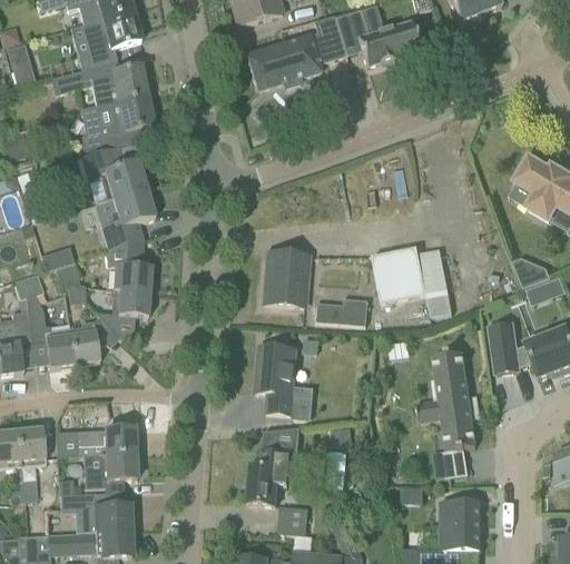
[(66,5),(65,0),(36,0),(40,13),(66,5)]
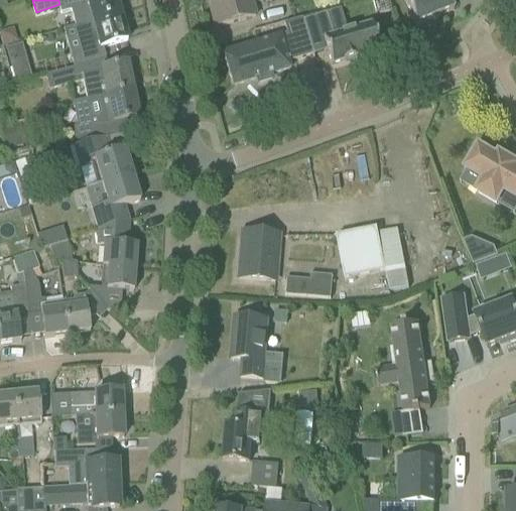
[(58,0),(59,4),(58,5),(59,10),(70,7),(74,22),(92,17),(119,11),(116,0),(58,0)]
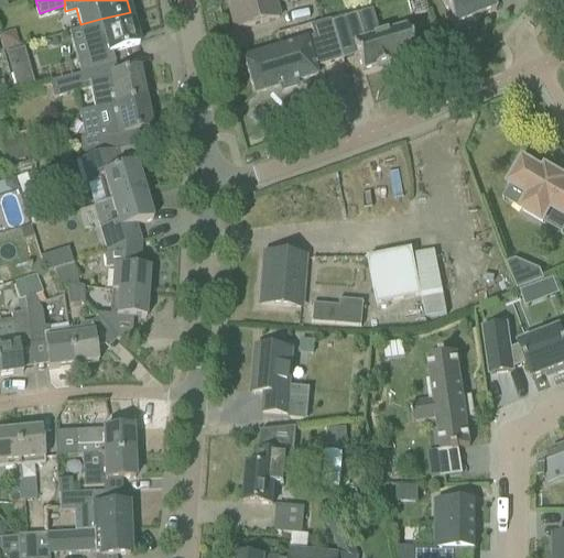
[(279,14),(274,0),(226,0),(234,26),(279,14)]
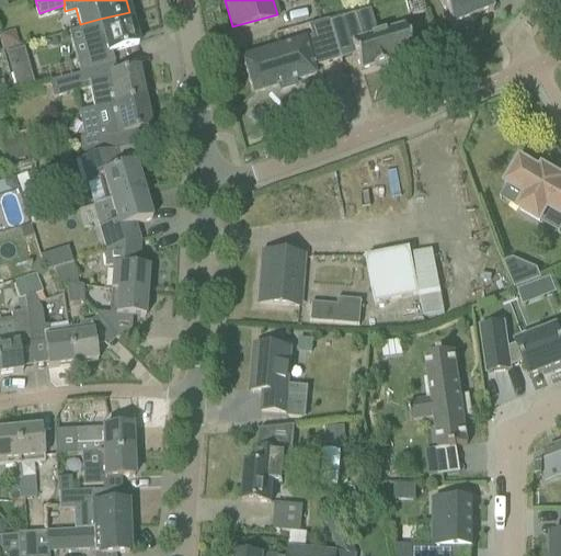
[(492,7),(489,0),(441,0),(450,23),(492,7)]
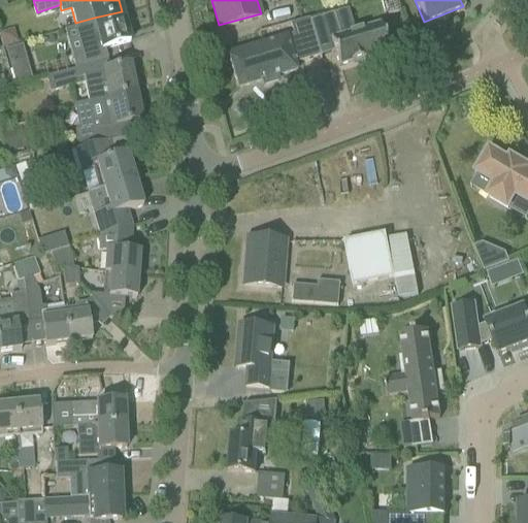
[(348,5),(333,9),(339,33),(355,28),(348,5)]
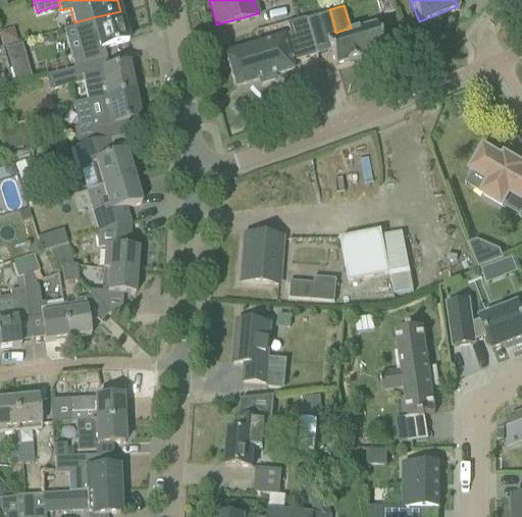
[(80,50),(70,53),(73,63),(106,55),(103,44),(127,38),(123,22),(127,21),(123,9),(120,11),(93,17),(74,22),(71,23),(80,50)]
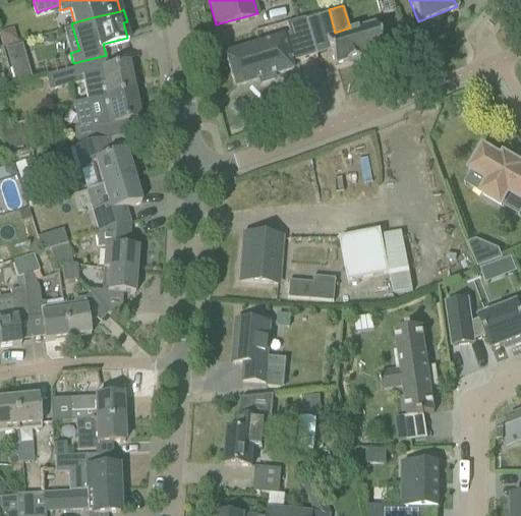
[(335,33),(329,9),(305,16),(315,51),(329,47),(334,61),(363,52),(364,55),(378,51),(377,48),(382,46),(374,20),(350,27),(335,33)]
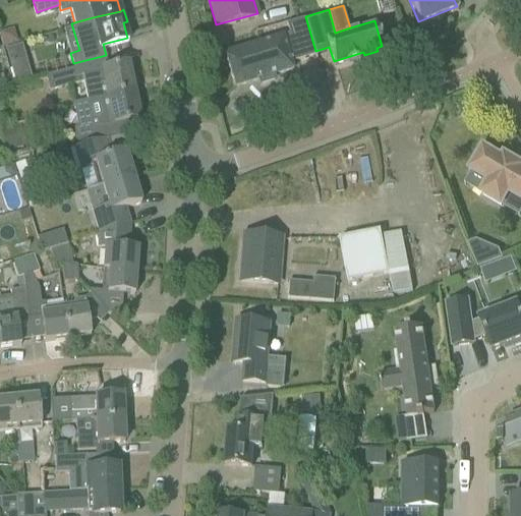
[(286,20),(289,31),(297,57),(315,51),(305,16),(304,14),(286,20)]
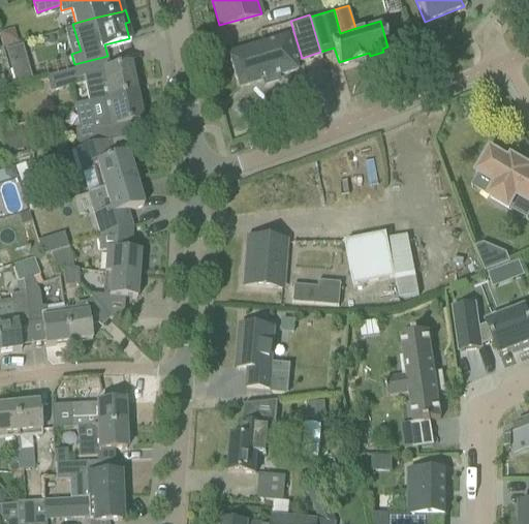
[(0,30),(3,43),(17,39),(12,27),(0,30)]
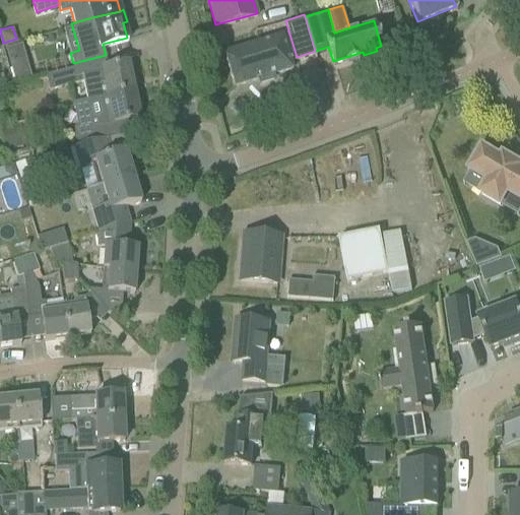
[(222,50),(233,83),(258,75),(259,79),(273,75),(272,71),(291,65),(280,31),(222,50)]
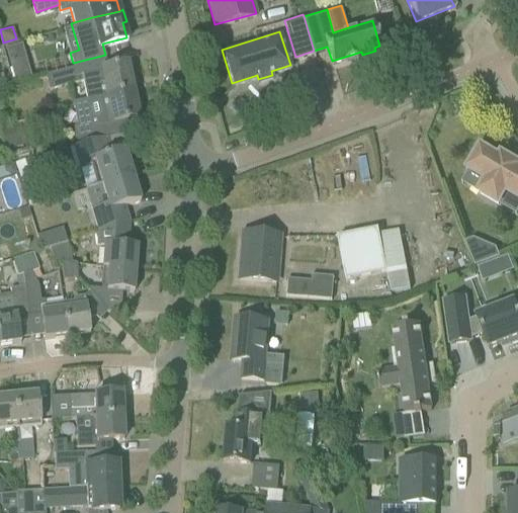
[(4,45),(14,78),(30,73),(20,39),(4,45)]
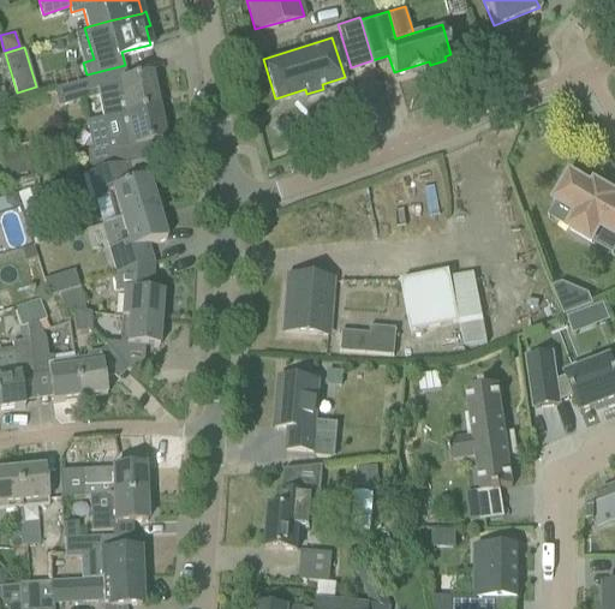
[(102,115),(157,105),(150,72),(127,77),(125,65),(87,75),(53,84),(58,103),(99,93),(102,114),(102,115)]
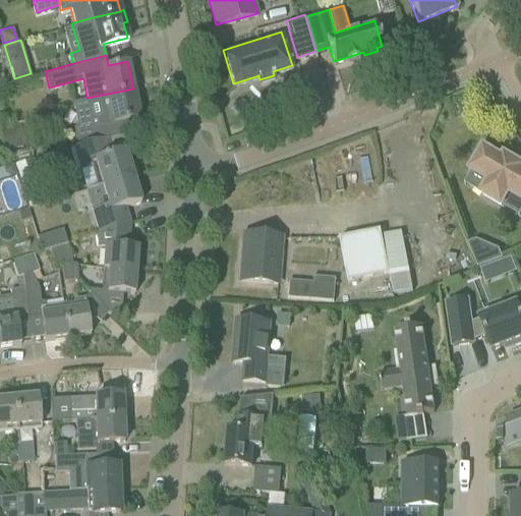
[(90,124),(93,138),(124,131),(128,130),(125,118),(138,115),(133,89),(87,98),(87,97),(72,100),(76,117),(97,113),(99,121),(90,124)]
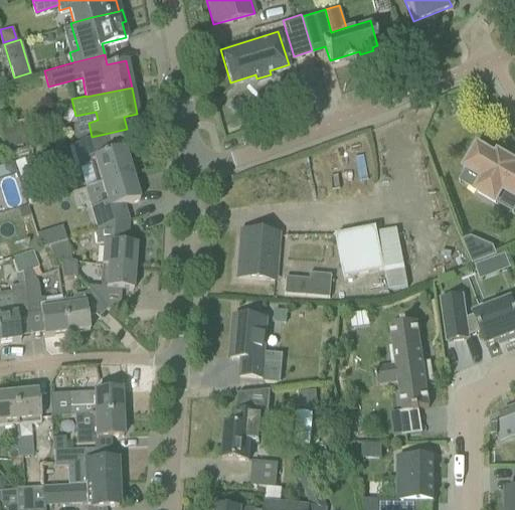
[(19,120),(1,125),(7,145),(25,140),(19,120)]
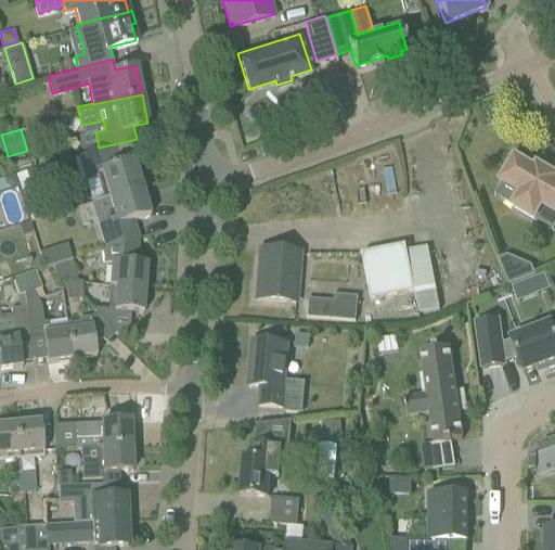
[(107,196),(142,186),(150,183),(144,168),(138,170),(134,157),(137,156),(132,140),(99,148),(78,154),(85,177),(100,173),(107,196)]
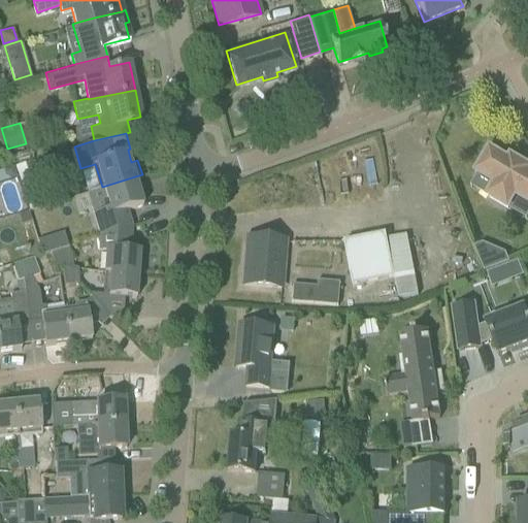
[(508,159),(490,149),(476,169),(496,181),(488,194),(507,204),(515,192),(527,199),(527,170),(527,169),(527,165),(510,156),(508,159)]
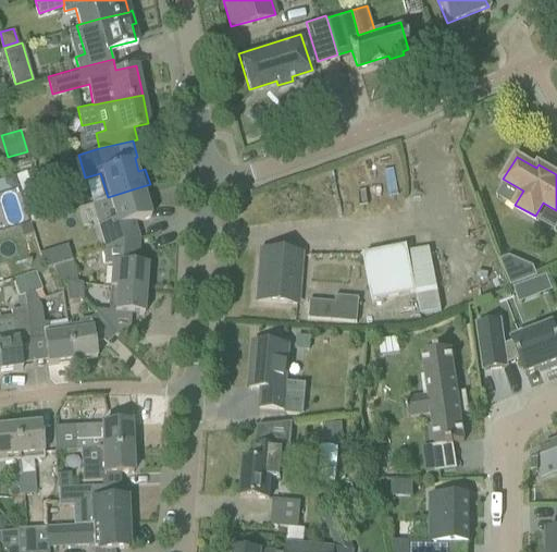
[(26,170),(15,173),(19,184),(31,219),(41,216),(26,170)]
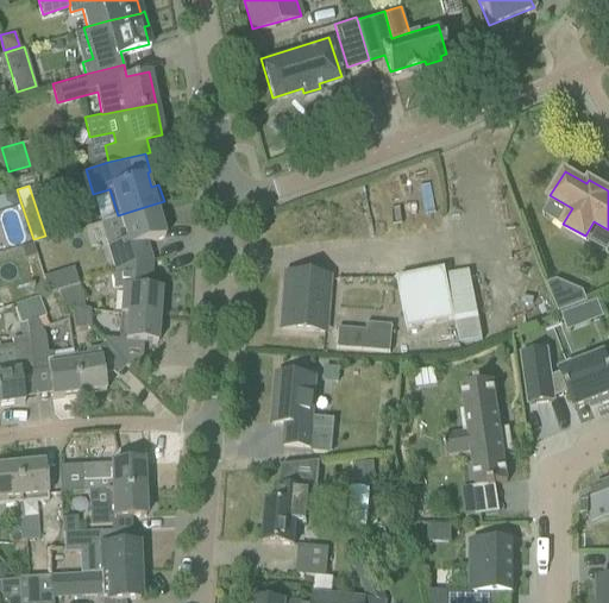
[(12,203),(20,201),(17,189),(2,193),(5,199),(12,203)]
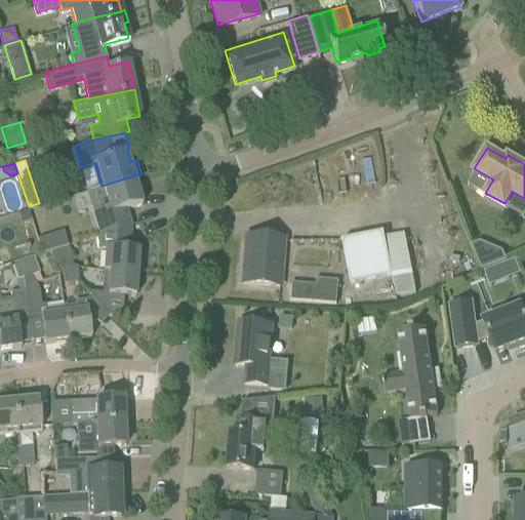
[(143,201),(134,175),(102,186),(86,190),(92,209),(93,209),(101,233),(126,225),(132,223),(127,206),(143,201)]
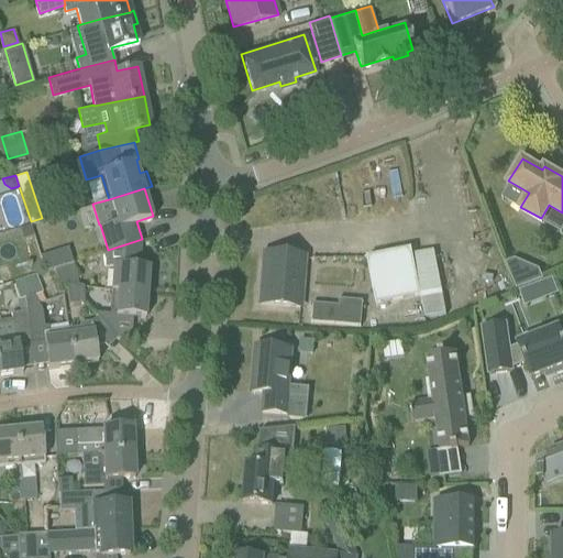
[(31,221),(20,225),(23,234),(34,231),(31,221)]
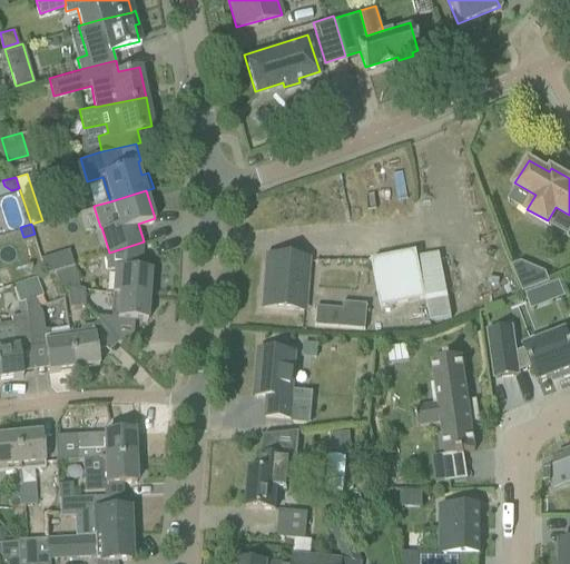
[(115,290),(148,294),(151,268),(135,267),(137,244),(109,253),(107,254),(106,266),(112,267),(116,267),(115,290)]
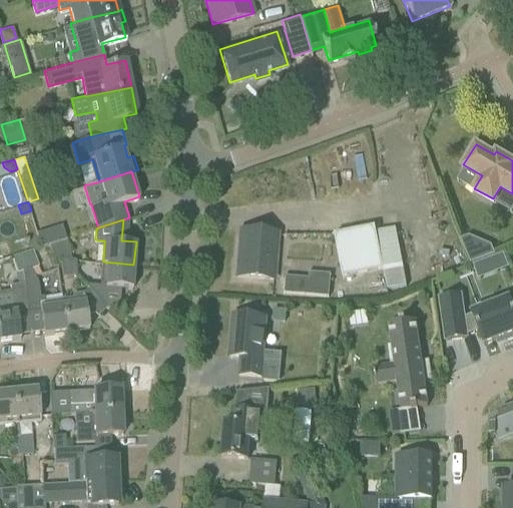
[(342,274),(383,266),(375,223),(334,232),(342,274)]
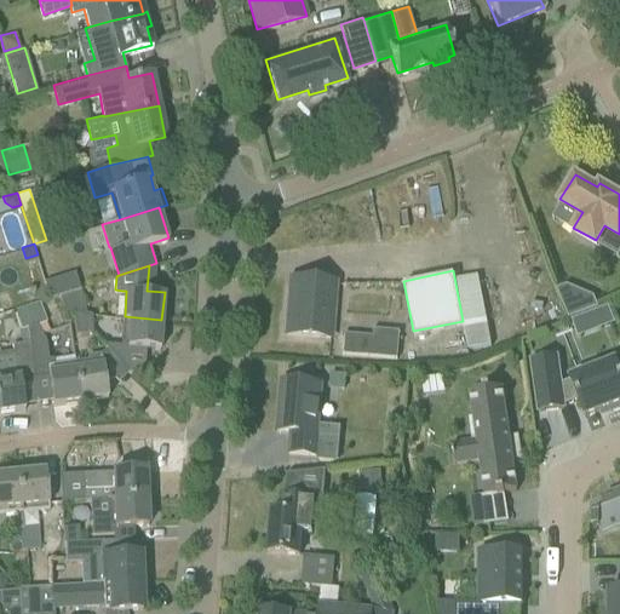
[(332,334),(337,280),(290,275),(285,331),(332,334)]
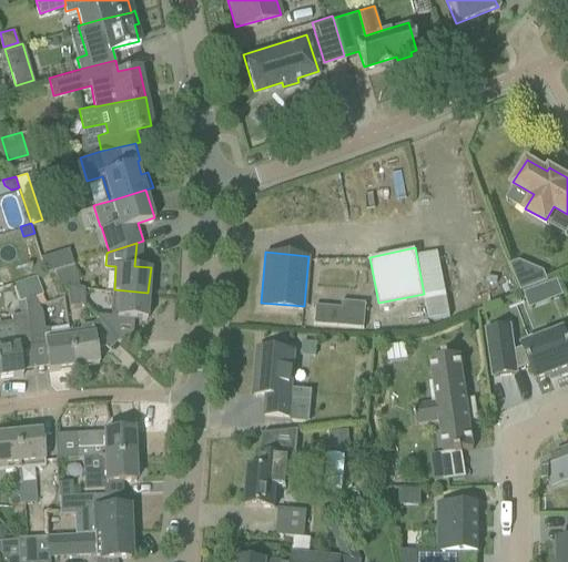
[(543,267),(519,257),(511,261),(521,285),(546,275),(543,267)]
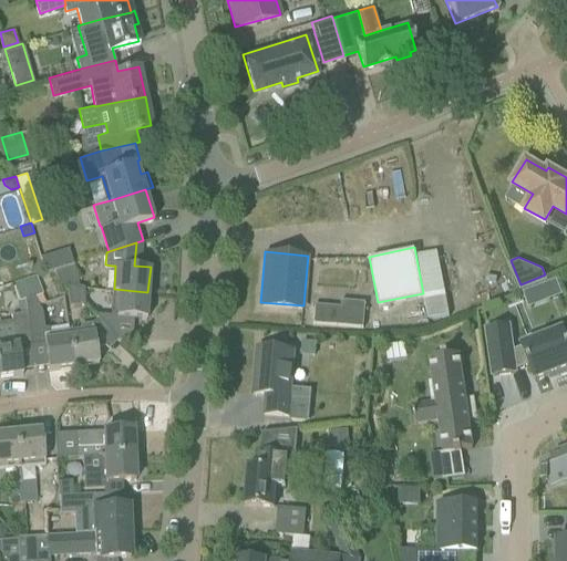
[(55,268),(61,284),(68,282),(72,281),(79,279),(73,262),(55,268)]
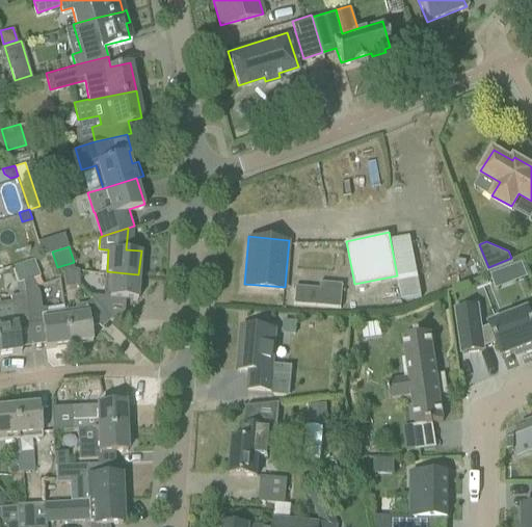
[(32,256),(26,258),(31,275),(38,273),(32,256)]
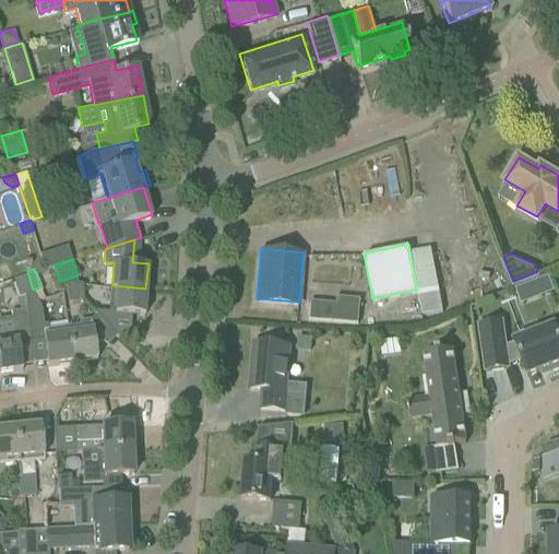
[(24,292),(33,290),(27,271),(12,277),(18,295),(24,292)]
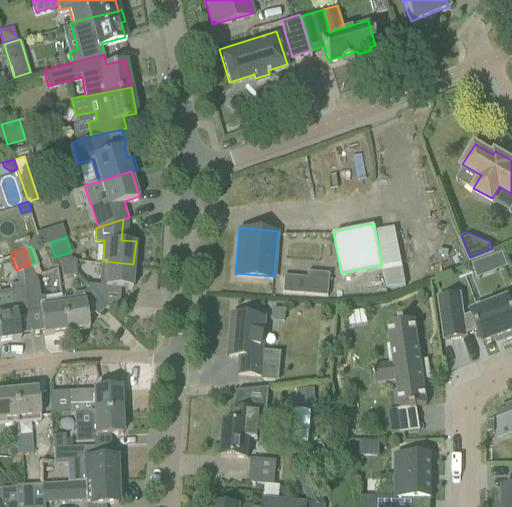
[(501,249),(486,256),(492,269),(507,263),(501,249)]
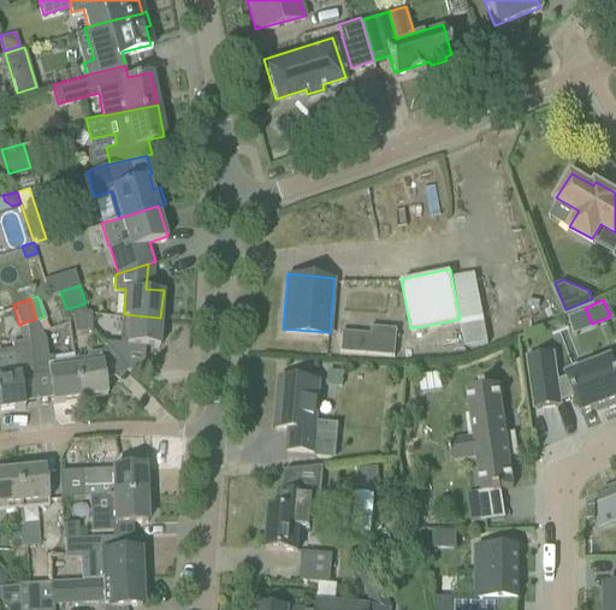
[(78,306),(73,307),(77,327),(93,324),(93,308),(86,307),(78,306)]
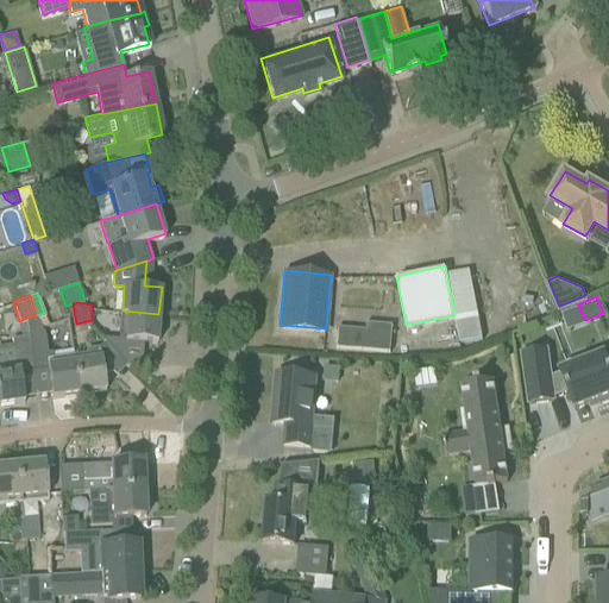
[(156,341),(158,314),(123,311),(120,335),(101,334),(125,363),(140,365),(143,340),(156,341)]
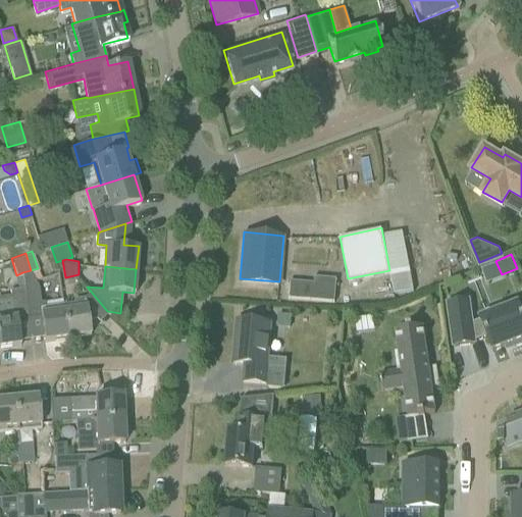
[(31,270),(22,273),(24,285),(28,315),(40,313),(41,319),(44,340),(66,335),(61,304),(56,271),(35,278),(31,270)]
